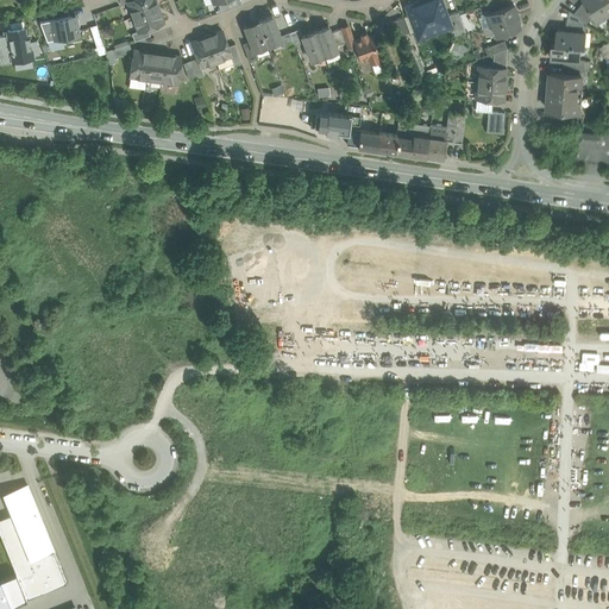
[(130,0),(127,1),(133,16),(158,7),(155,0),(130,0)]
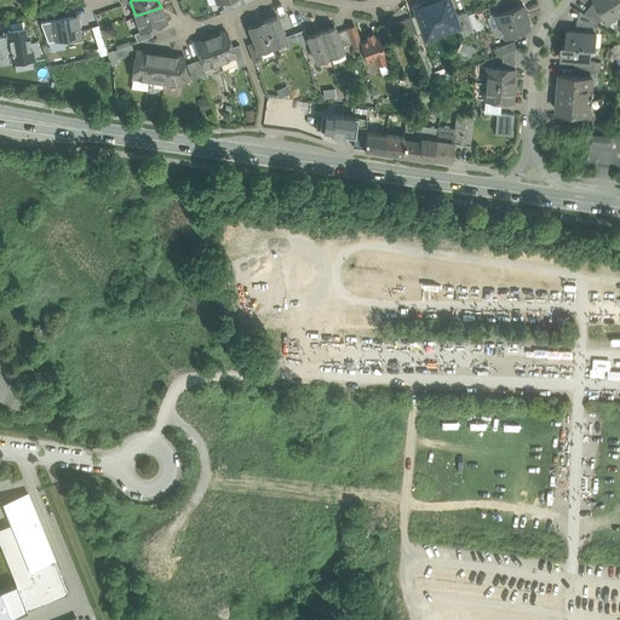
[(245,0),(234,0),(229,3),(228,0),(222,3),(225,11),(246,4),(245,0)]
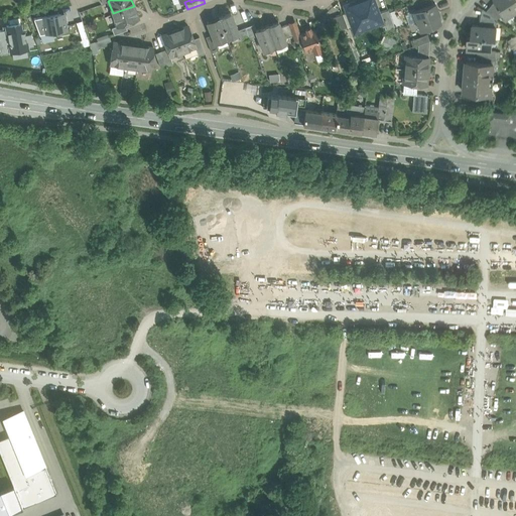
[(374,0),(358,0),(344,5),(354,33),(382,22),(379,12),(374,0)]
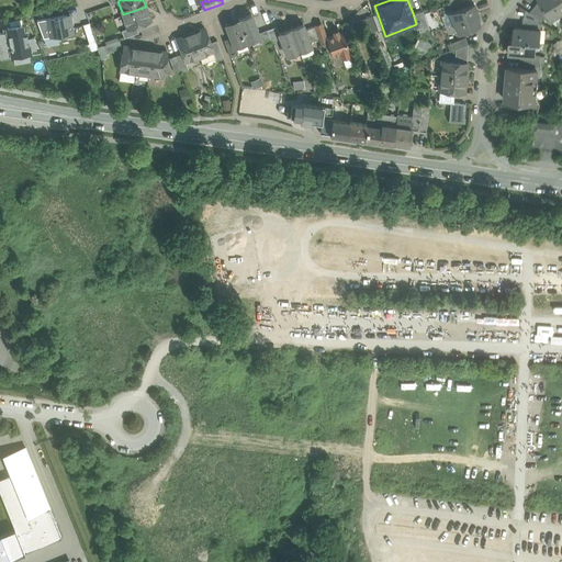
[(470,0),(458,0),(457,1),(456,0),(450,2),(452,11),(471,3),(470,0)]
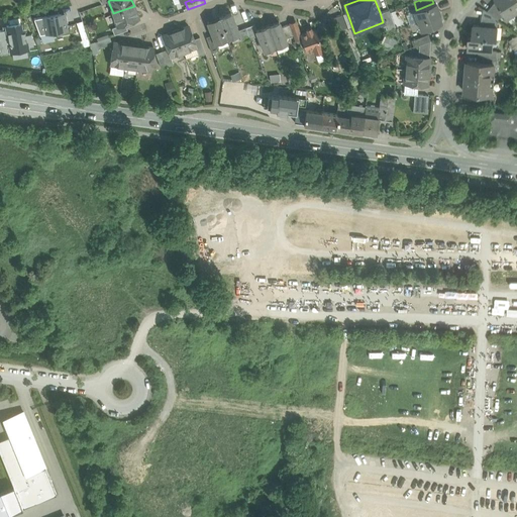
[(516,12),(508,0),(495,0),(496,1),(505,14),(507,17),(516,12)]
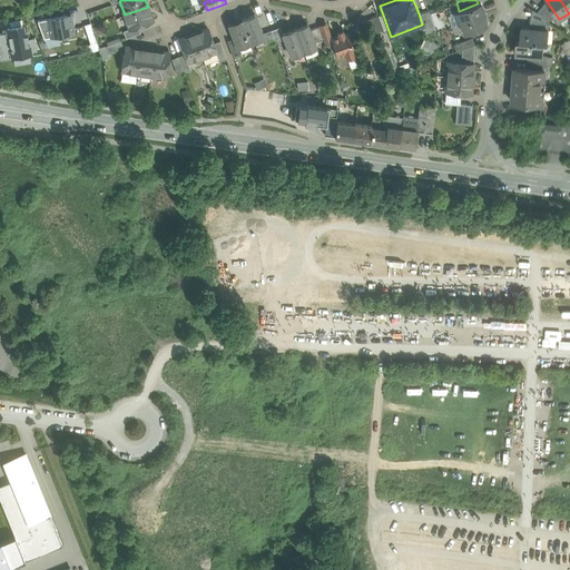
[(569,0),(560,0),(569,13),(569,11),(569,0)]
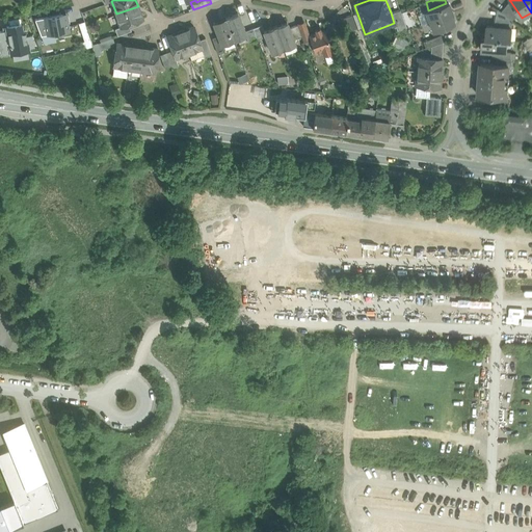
[(520,15),(510,1),(501,11),(512,20),(520,15)]
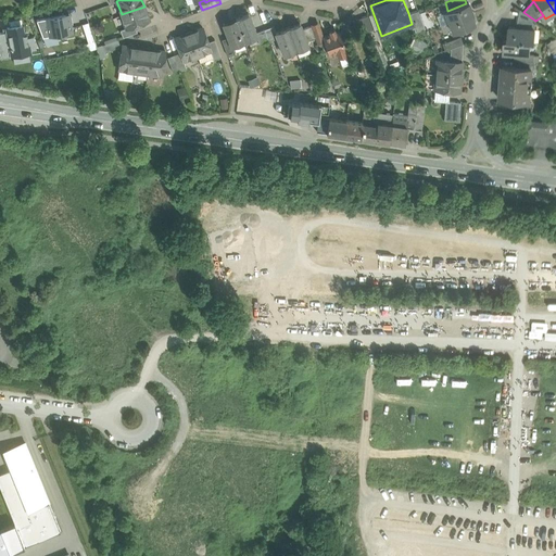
[(447,11),(445,12),(450,23),(472,14),(468,3),(466,3),(447,11)]
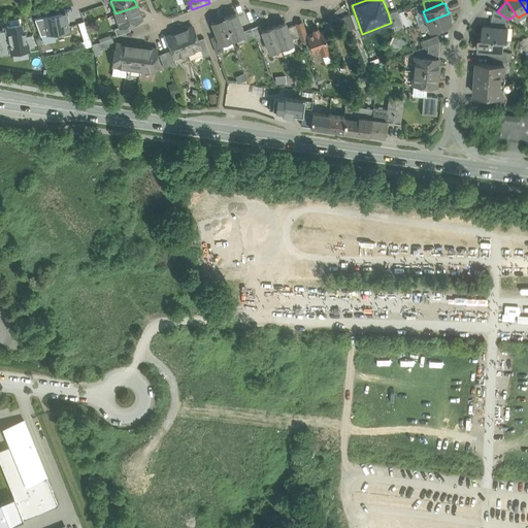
[(137,6),(116,13),(120,27),(128,24),(141,19),(137,6)]
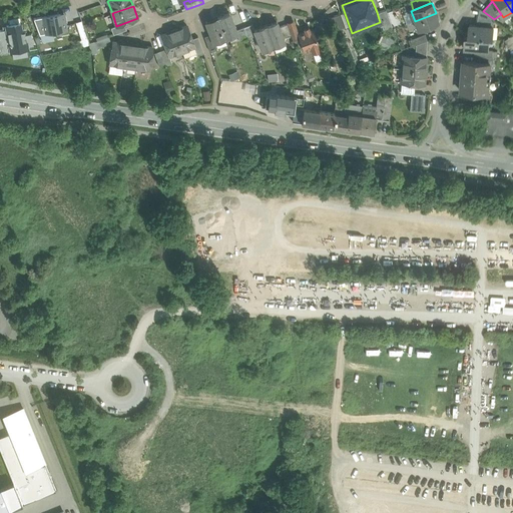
[(494,19),(483,11),(480,8),(477,25),(494,27),(494,19)]
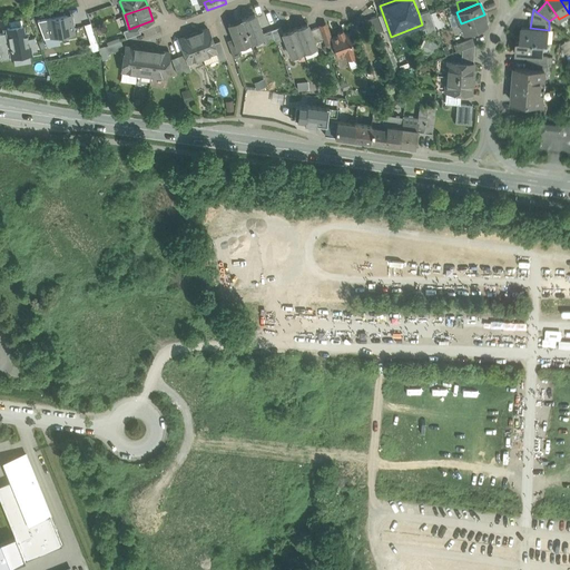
[(429,10),(419,13),(422,25),(423,25),(425,32),(435,29),(429,10)]
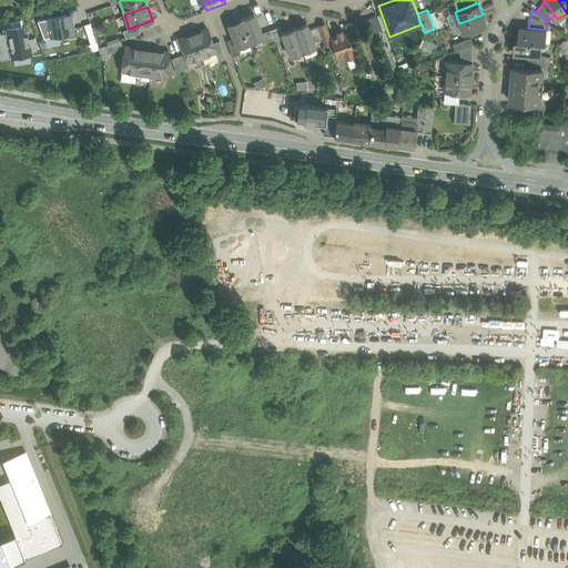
[(70,14),(48,19),(51,37),(58,36),(59,38),(67,37),(67,33),(73,32),(70,14)]
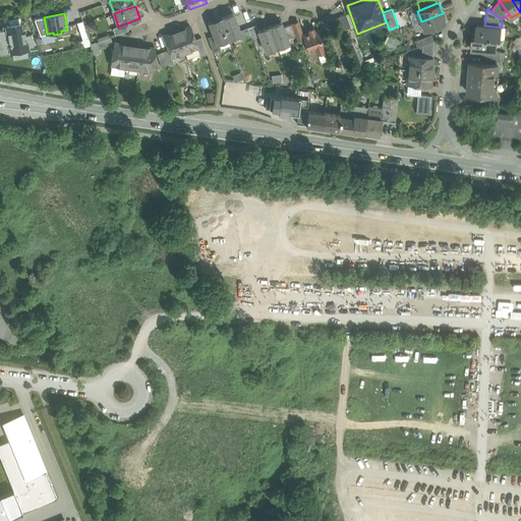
[(233,13),(221,17),(229,39),(240,35),(241,35),(239,31),(233,13)]
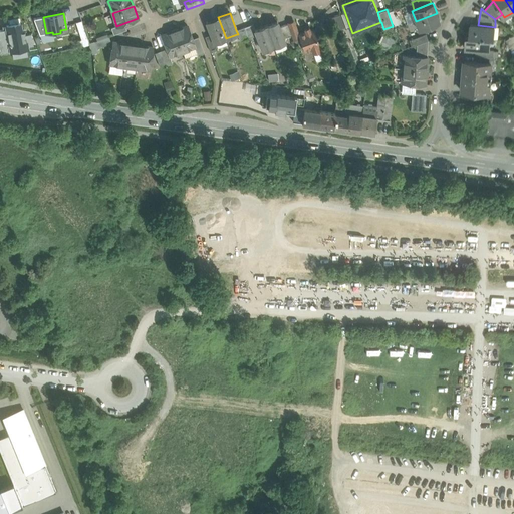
[(437,13),(416,21),(419,30),(441,23),(437,13)]
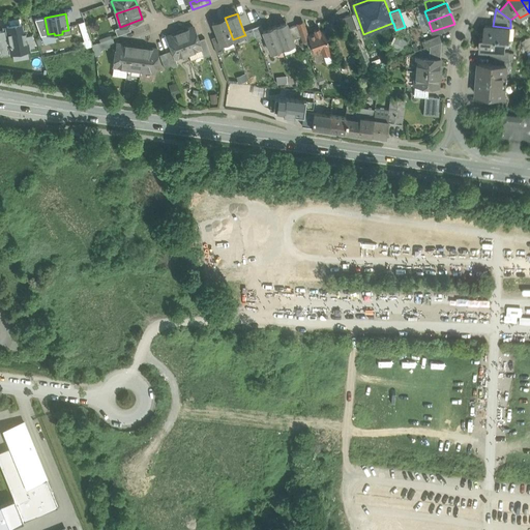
[(351,15),(340,19),(345,32),(356,28),(351,15)]
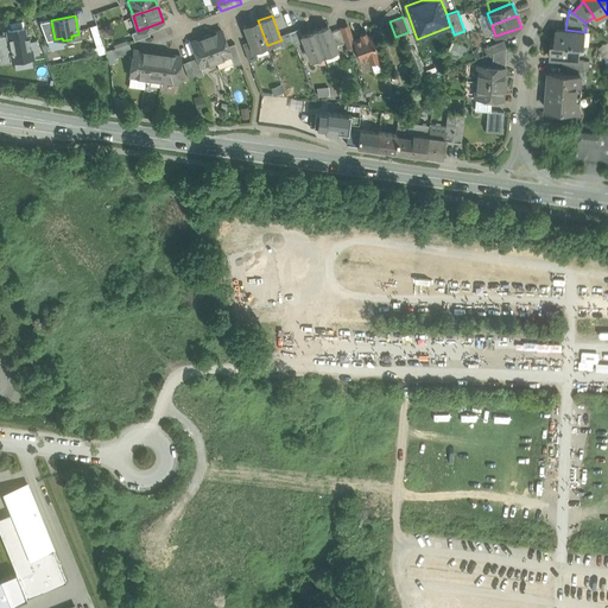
[(267,45),(258,20),(244,25),(249,40),(253,51),(254,51),(267,45)]
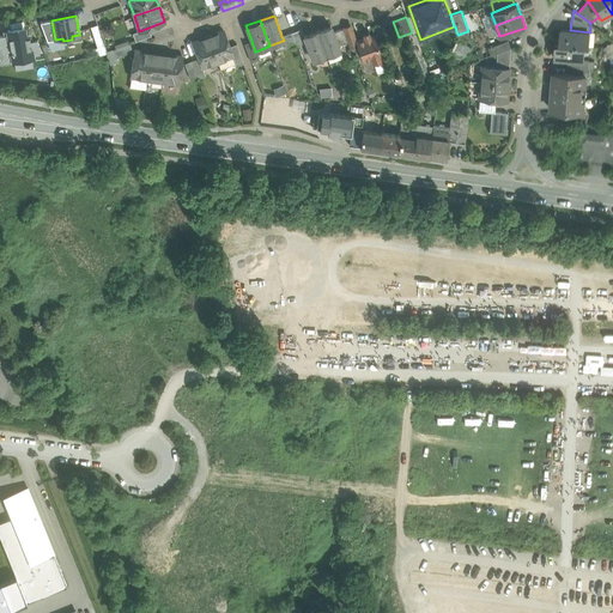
[(97,24),(90,26),(98,54),(105,52),(97,24)]
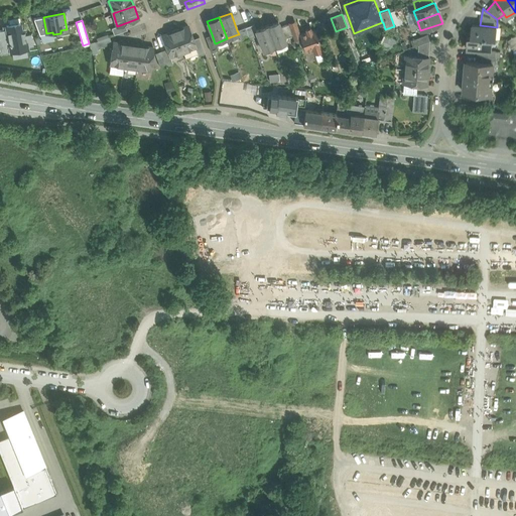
[(295,20),(288,23),(289,23),(292,33),(299,31),(295,20)]
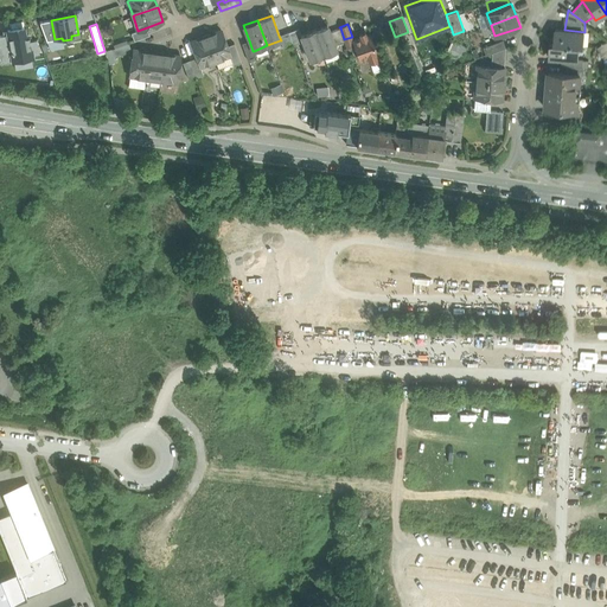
[(327,25),(314,30),(324,56),(337,51),(334,45),(330,32),(327,25)]
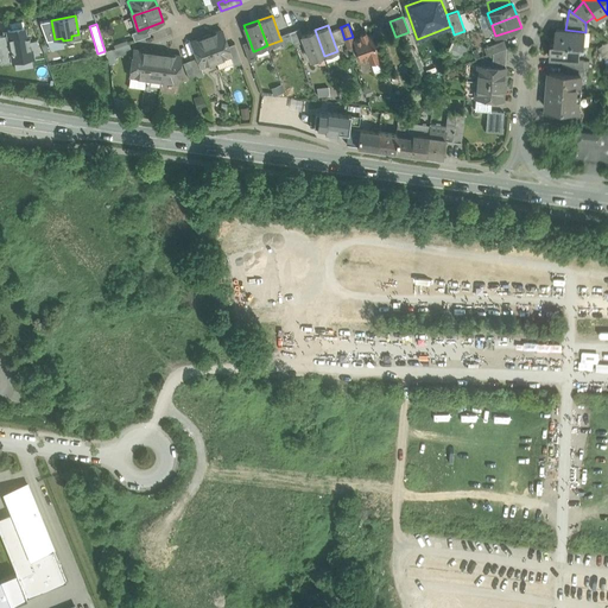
[(2,63),(36,58),(32,36),(30,36),(29,26),(5,30),(6,36),(0,36),(0,51),(2,63)]
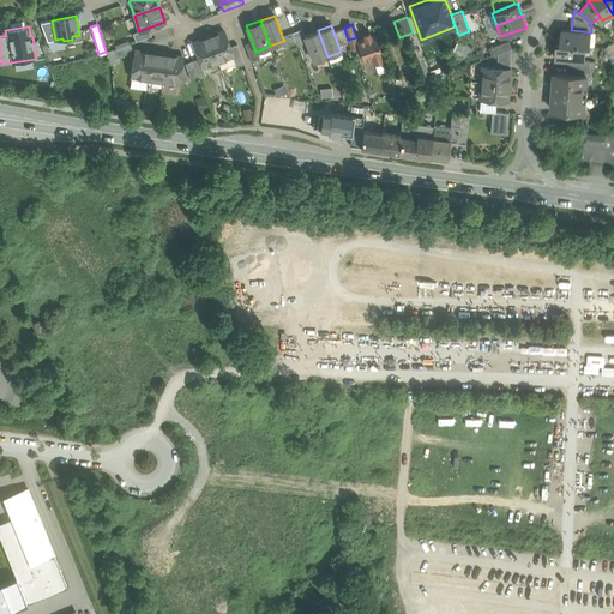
[(149,28),(139,31),(133,32),(136,41),(151,35),(149,28)]
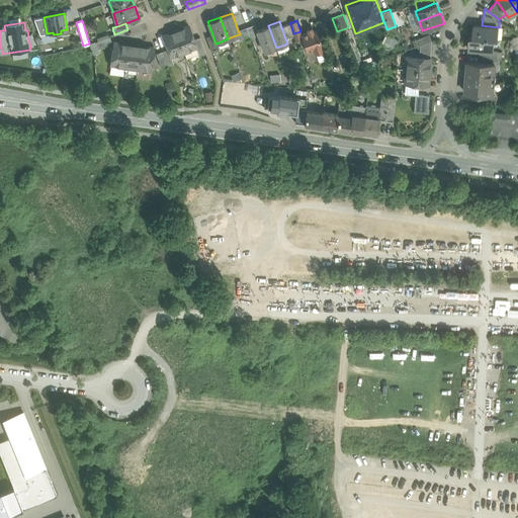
[(290,23),(281,27),(285,38),(294,35),(293,33),(290,23)]
